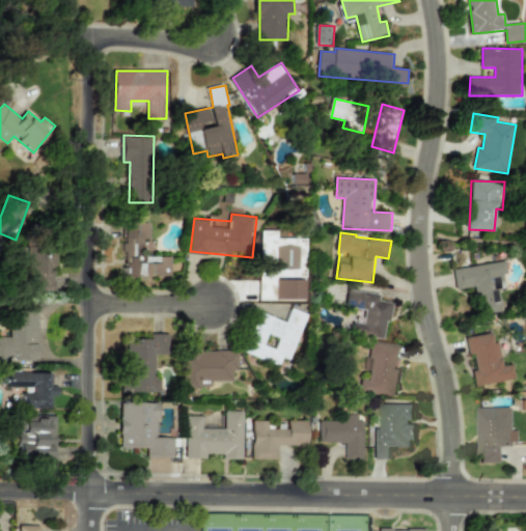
[(263,299),(279,299),(279,277),(308,278),(308,239),(264,239),(263,299)]
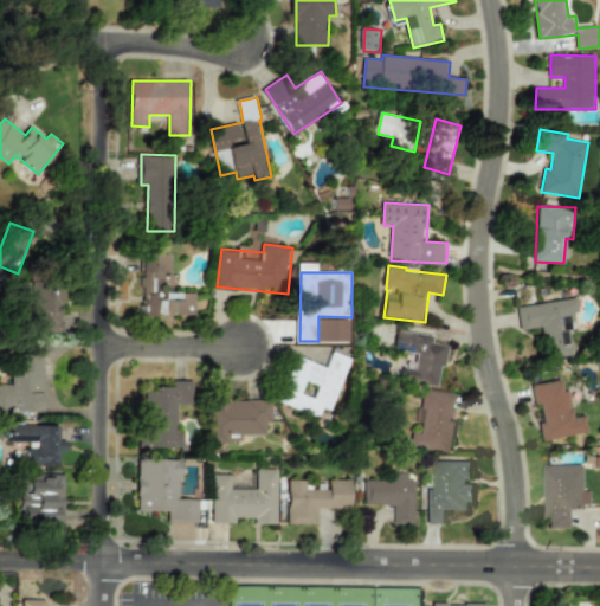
[(33,281),(32,331),(64,333),(65,304),(66,304),(68,281),(33,281)]
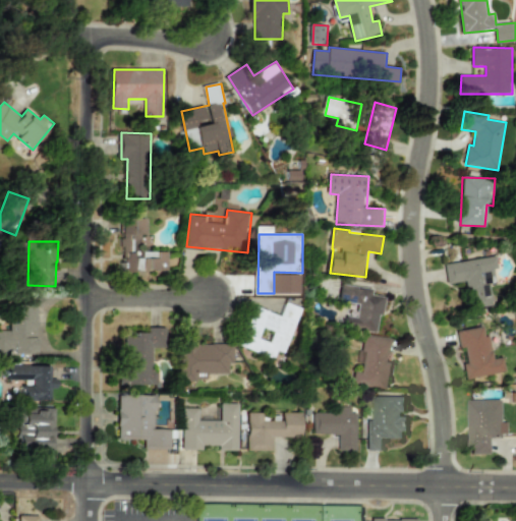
[(170,251),(145,251),(145,258),(135,258),(135,253),(125,253),(125,271),(170,272),(170,251)]
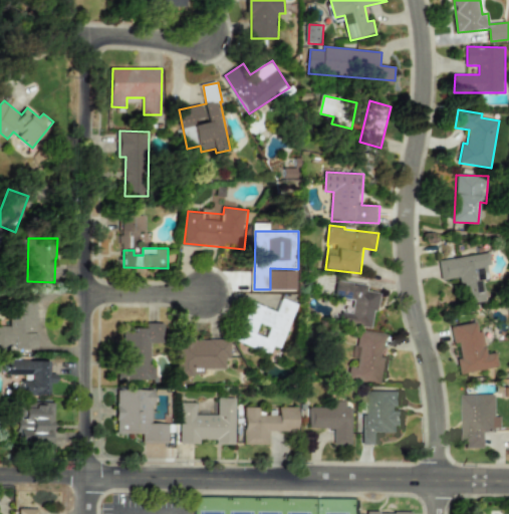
[(441,260),(444,280),(463,277),(467,305),(488,302),(485,279),(491,278),(489,264),(492,264),(491,253),(441,260)]
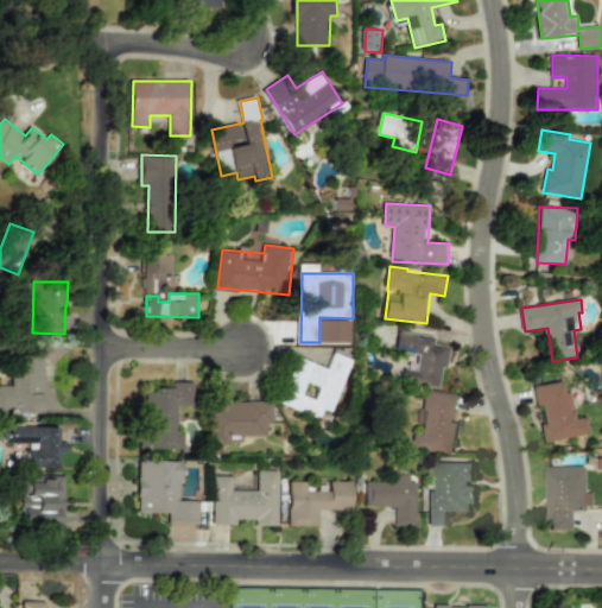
[(404,381),(441,387),(444,367),(449,368),(451,347),(436,344),(437,337),(400,331),(398,352),(420,355),(418,371),(406,368),(404,381)]
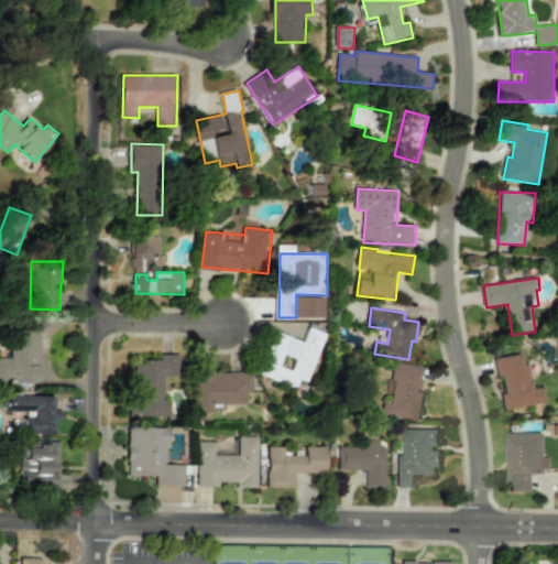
[(328,334),(310,327),(306,342),(275,332),(261,375),(298,388),(301,379),(310,382),(328,334)]
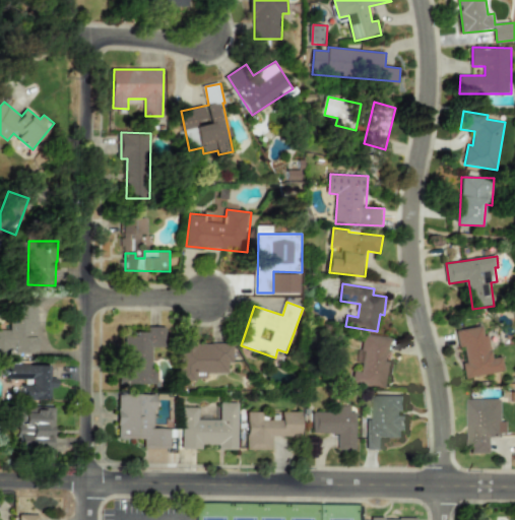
[(39,304),(13,304),(13,330),(0,329),(0,353),(39,354),(39,304)]
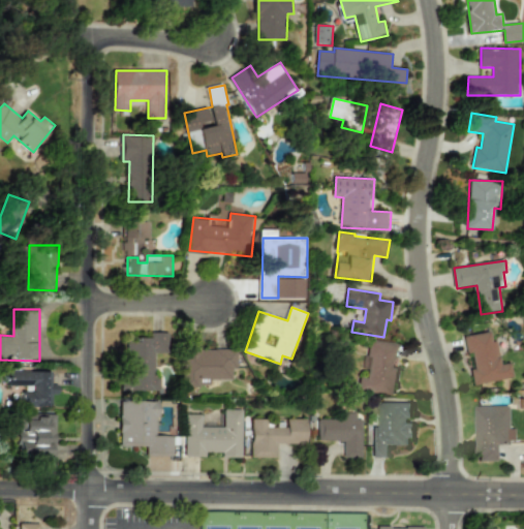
[(126,391),(162,391),(162,376),(156,376),(156,353),(171,353),(171,332),(152,332),(152,338),(126,338),(126,391)]
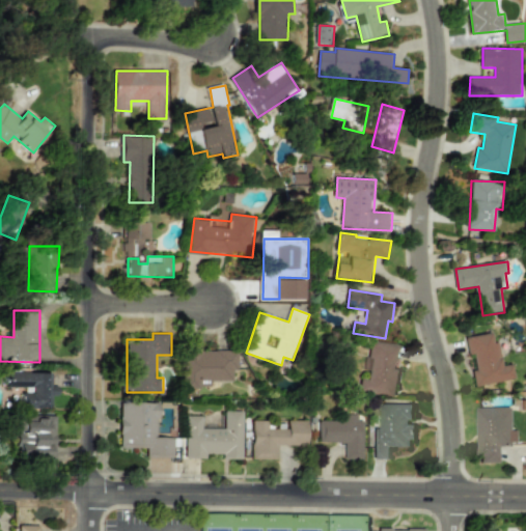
[(518,380),(516,364),(504,365),(501,342),(496,343),(495,333),(468,337),(470,355),(476,354),(478,371),(475,371),(477,386),(518,380)]
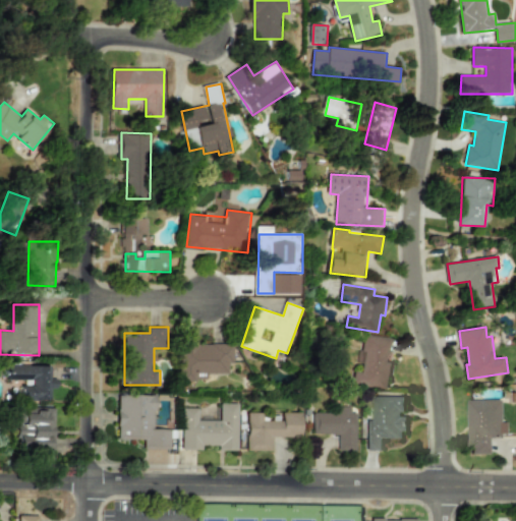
[(393,390),(397,362),(390,361),(393,339),(367,335),(361,372),(357,371),(355,384),(393,390)]
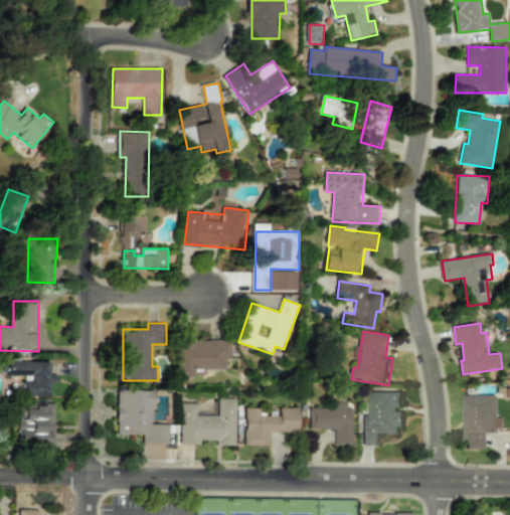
[(233,340),(198,341),(198,338),(179,338),(180,377),(195,377),(195,370),(228,369),(228,359),(233,359),(233,340)]
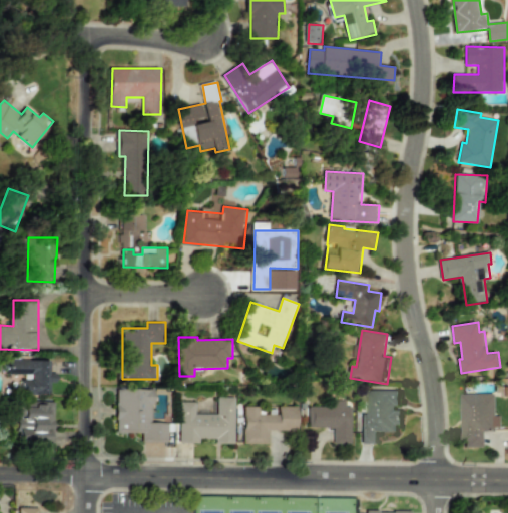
[(52,394),(52,383),(58,383),(58,373),(52,373),(52,360),(9,360),(9,374),(24,374),(24,394),(52,394)]
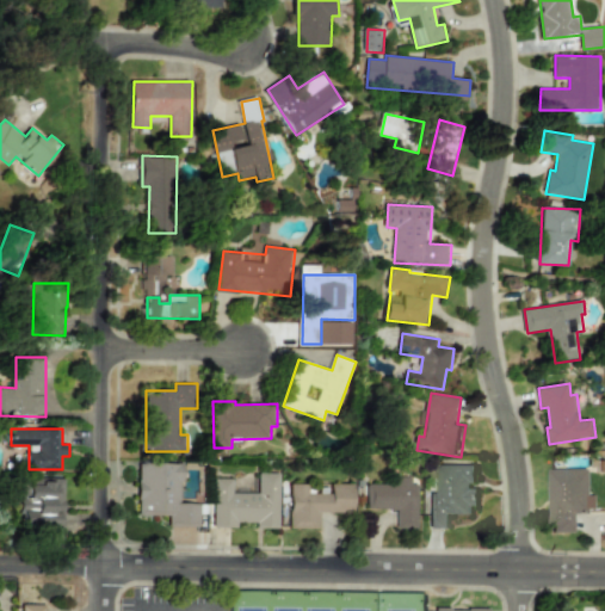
[(141,516),(172,516),(172,526),(203,526),(203,504),(184,504),(185,463),(141,463),(141,516)]
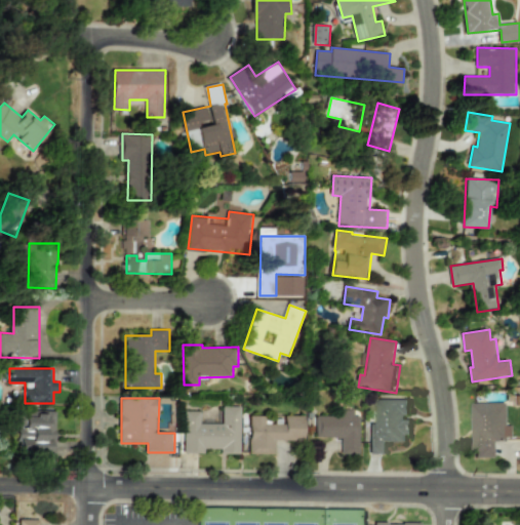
[(413,400),(382,399),(382,423),(371,423),(371,454),(391,454),(391,442),(414,442),(414,419),(413,419),(413,400)]
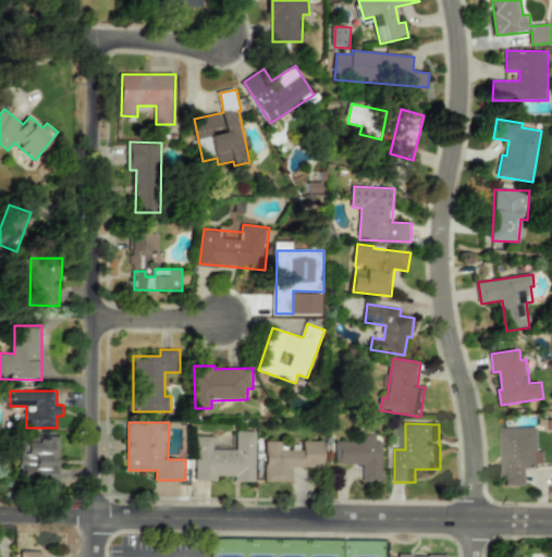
[(538,428),(506,428),(507,486),(526,485),(526,467),(544,467),(544,452),(538,452),(538,428)]
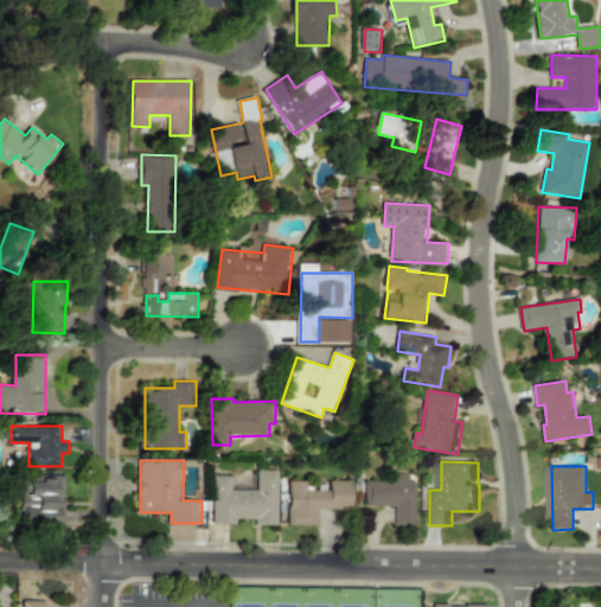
[(281,524),(282,471),(260,470),(259,490),(234,490),(234,475),(215,475),(215,523),(238,524),(238,518),(259,519),(259,524),(281,524)]
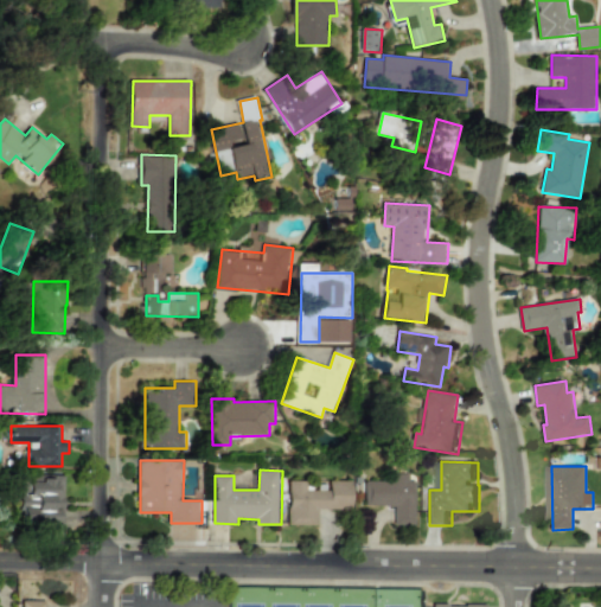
[(397,506),(396,524),(416,525),(417,481),(411,481),(411,474),(394,473),(394,481),(368,480),(366,505),(397,506)]
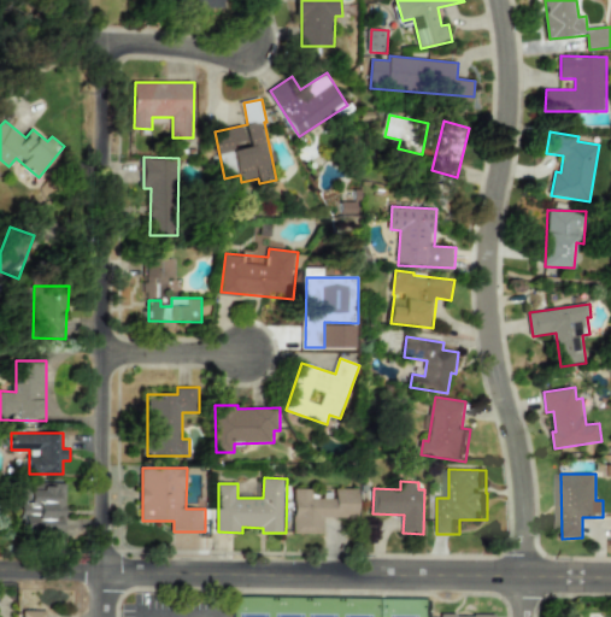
[(69,533),(68,483),(22,483),(23,533),(69,533)]
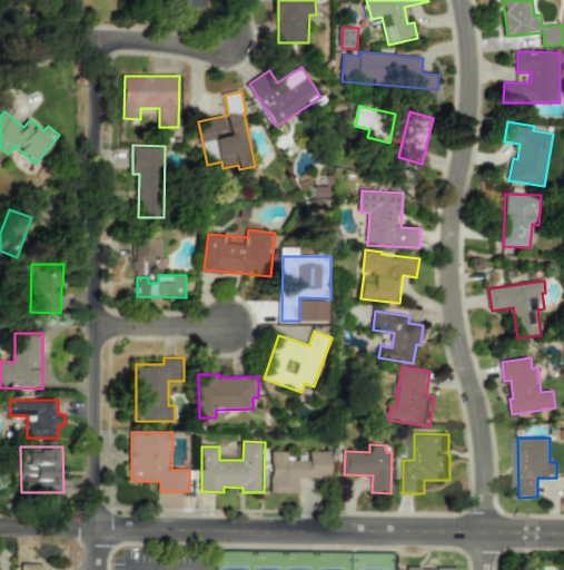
[(273,493),(300,493),(302,478),(332,479),(333,452),(312,451),(310,461),(289,460),(289,452),(274,451),(273,493)]
